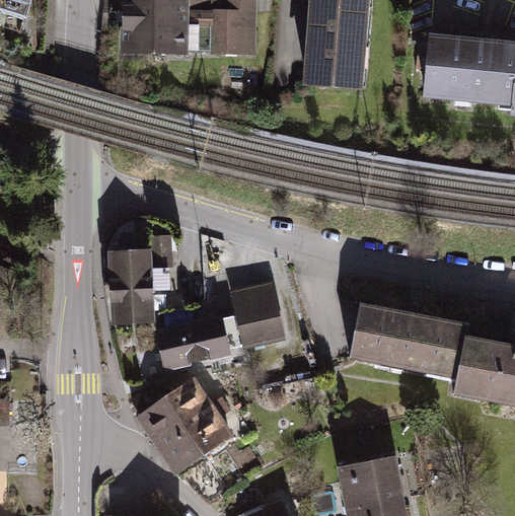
[(0,0),(0,14),(26,23),(32,0),(0,0)]
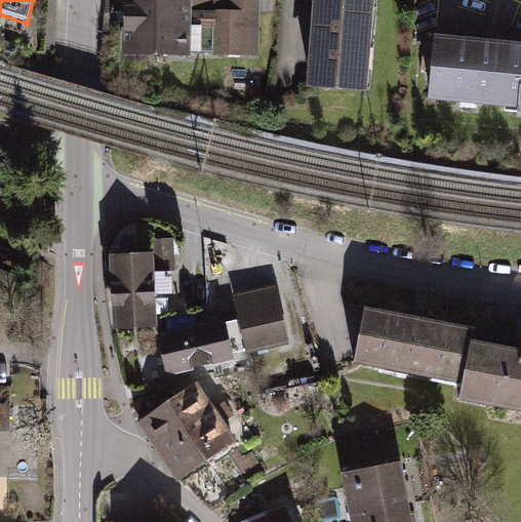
[(187,53),(188,0),(122,0),(121,53),(187,53)]
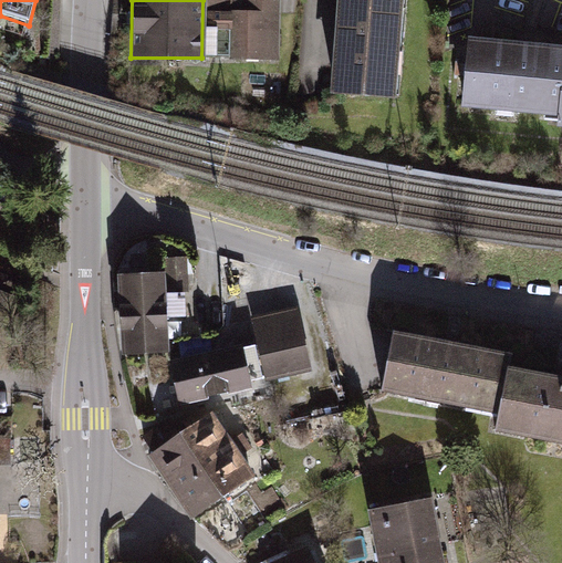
[(203,0),(201,58),(227,56),(274,58),(277,0),(203,0)]
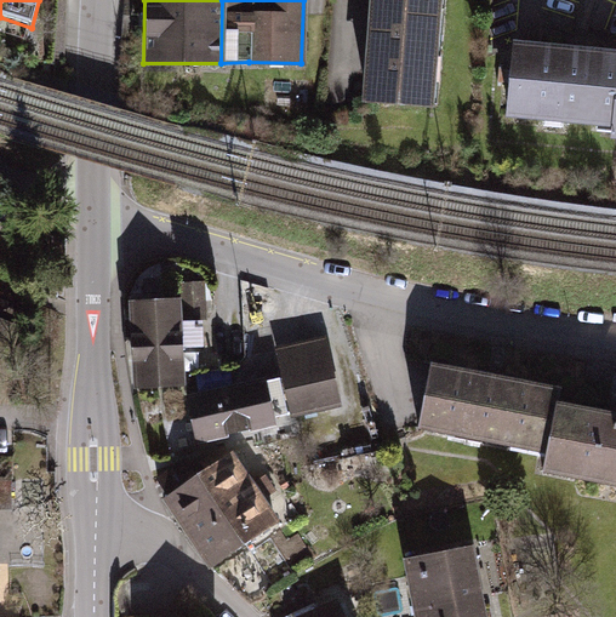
[(372,0),(364,106),(433,110),(441,0),(372,0)]
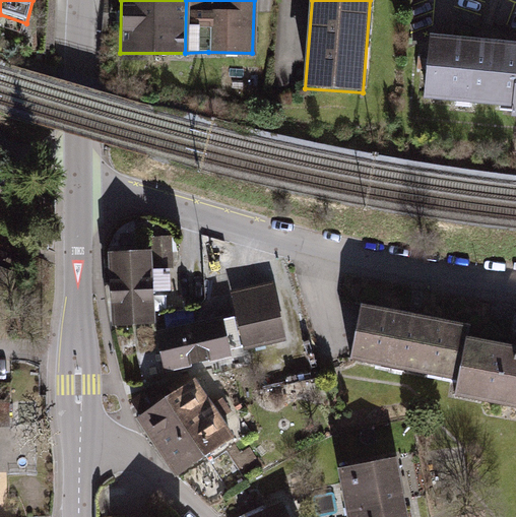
[(515,42),(430,33),(423,98),(515,108),(515,42)]
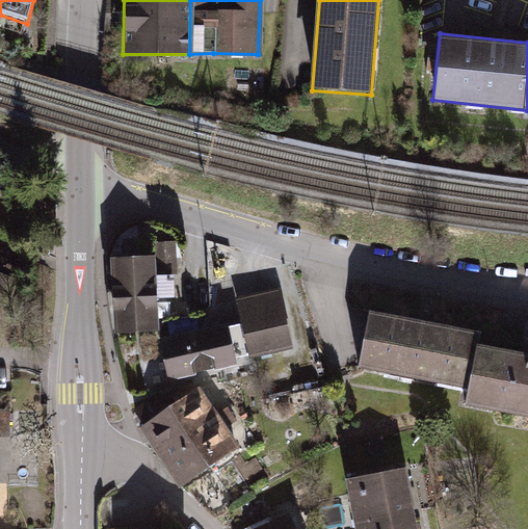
[(108,255),(112,331),(159,327),(159,314),(180,313),(176,237),(148,238),(149,253),(108,255)]
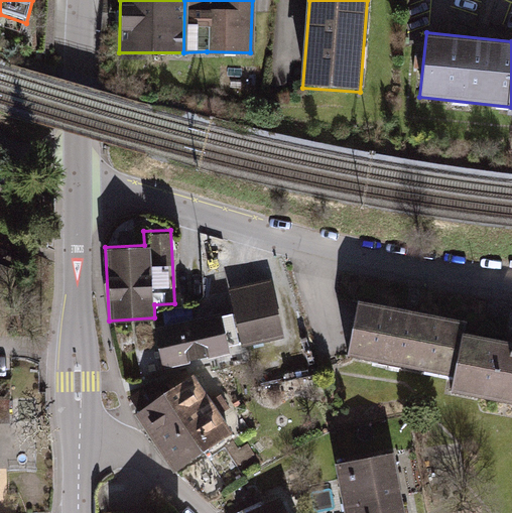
[(271,280),(225,290),(230,314),(151,331),(159,367),(284,341),(271,280)]
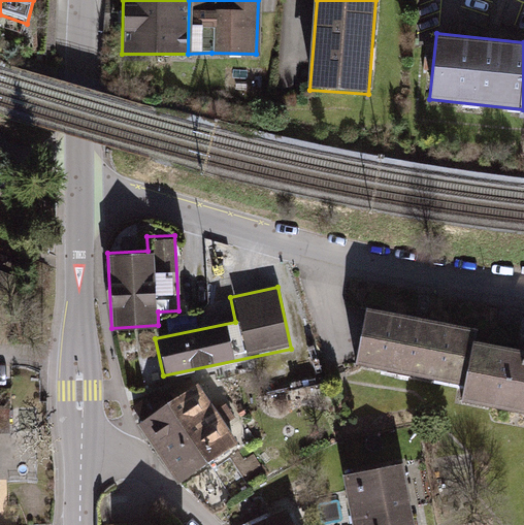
[(480,323),(367,302),(357,368),(467,390),(480,323)]
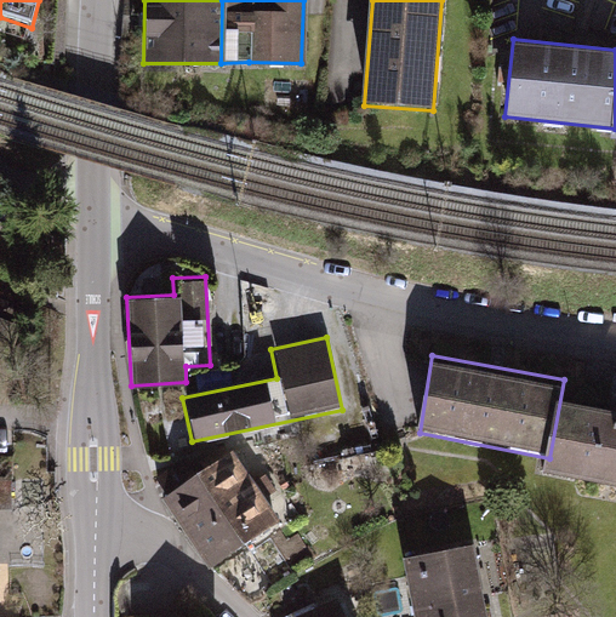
[(615,406),(562,398),(547,476),(615,489),(615,406)]
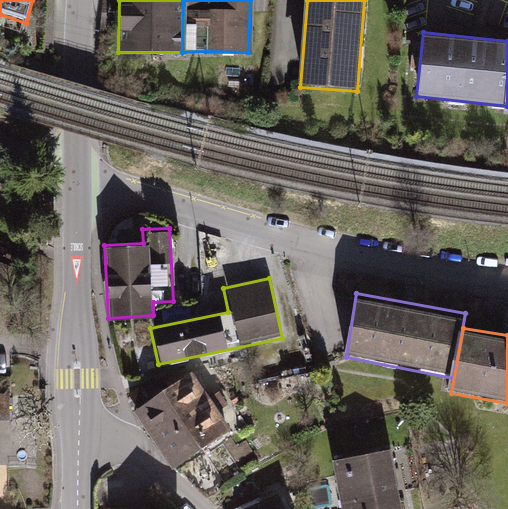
[(191,370),(135,407),(174,466),(230,429),(191,370)]
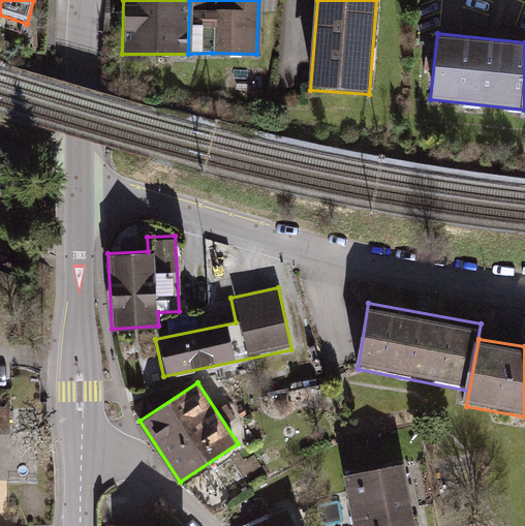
[(346,474),(354,525),(418,525),(406,463),(346,474)]
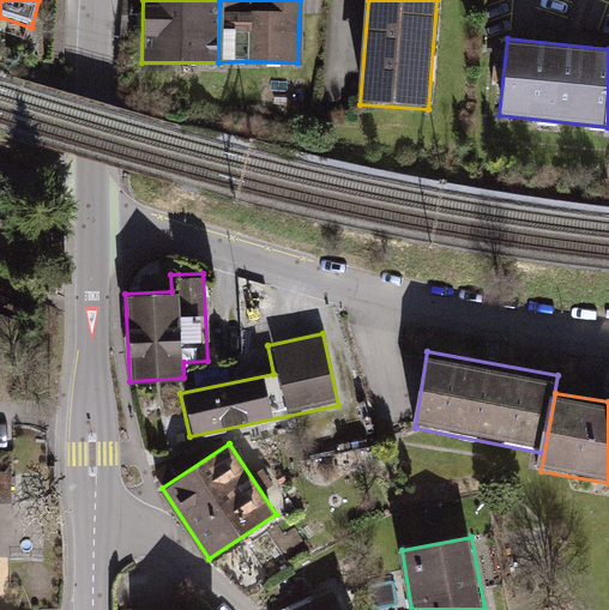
[(345,609),(336,587),(287,609),(345,609)]
